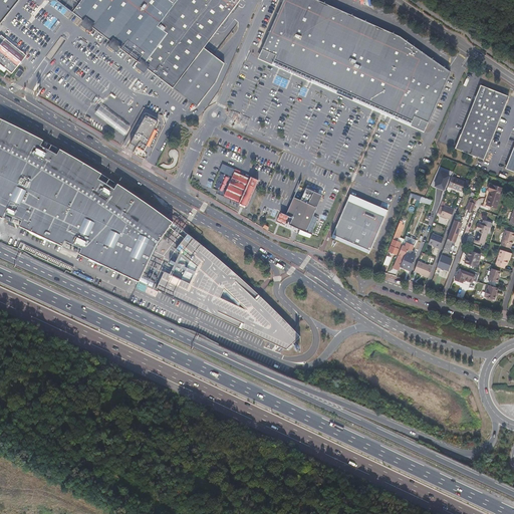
[(0,0),(0,23),(18,0),(0,0)]
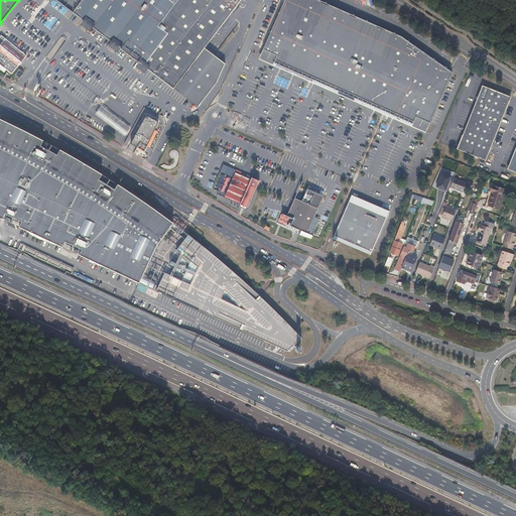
[(56,0),(173,88),(204,47),(215,33),(239,1),(239,0),(56,0)]
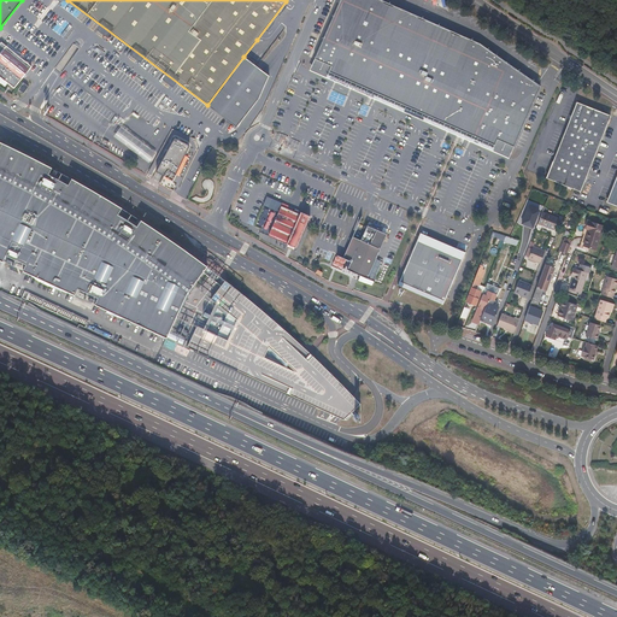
[(339,0),(313,60),(315,60),(310,71),(509,158),(513,146),(540,86),(480,43),(380,0),(339,0)]
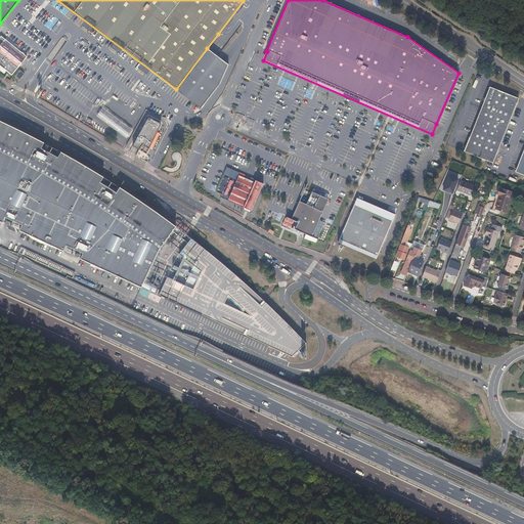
[(62,20),(59,18),(52,28),(55,30),(60,23),(62,20)]
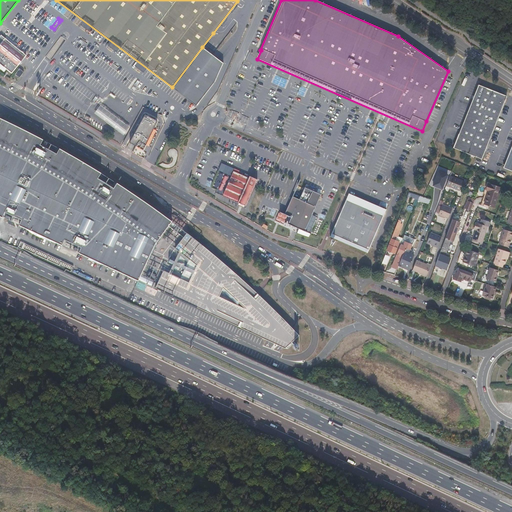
[(5,38),(0,43),(0,63),(12,73),(18,66),(26,55),(5,38)]
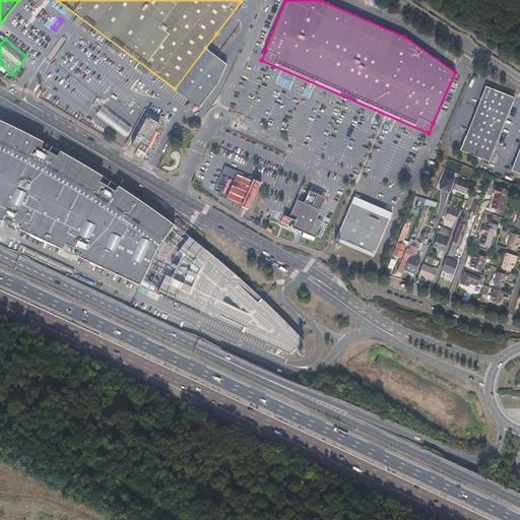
[(205,48),(175,88),(199,107),(218,81),(225,64),(205,48)]
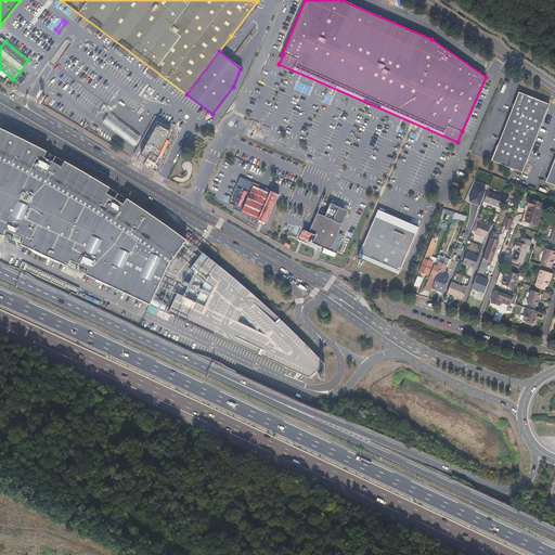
[(26,77),(22,74),(16,80),(21,84),(26,77)]
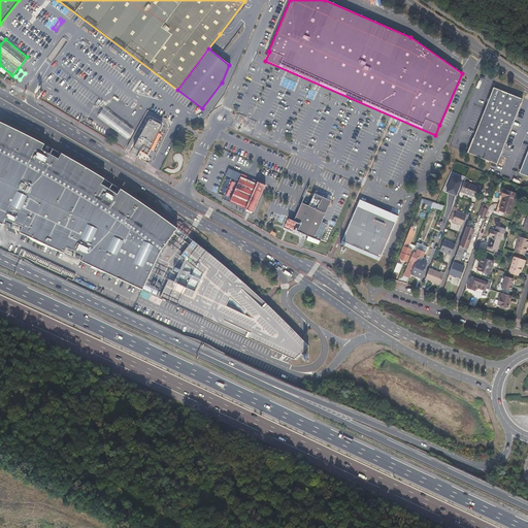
[(144,84),(141,81),(134,92),(137,94),(144,84)]
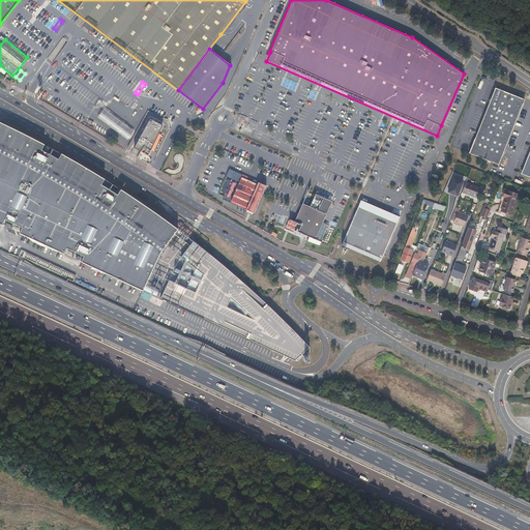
[(525,99),(496,88),(469,152),(498,165),(525,99)]
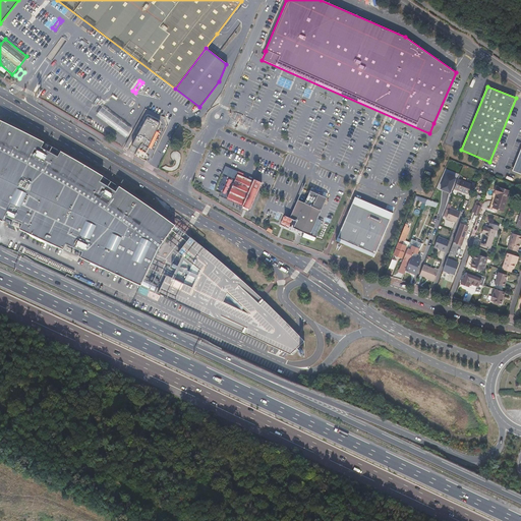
[(103,107),(96,115),(125,137),(131,129),(103,107)]
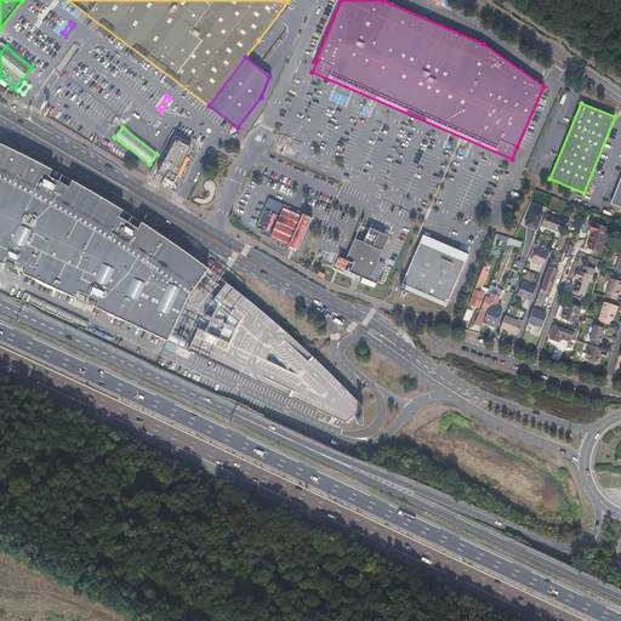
[(192,146),(176,137),(158,172),(172,181),(192,146)]
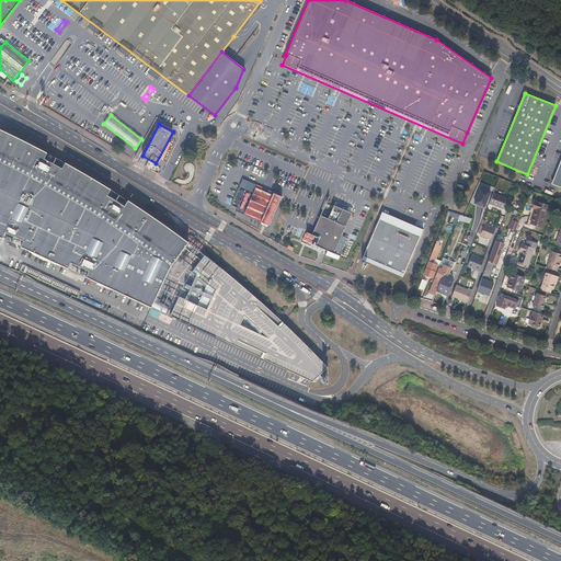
[(0,236),(4,239),(22,247),(23,248),(31,252),(33,253),(43,258),(49,261),(59,265),(68,268),(70,271),(86,278),(89,278),(103,286),(106,287),(113,290),(115,292),(121,295),(124,296),(147,307),(150,309),(174,320),(187,296),(195,282),(205,260),(198,254),(190,248),(189,247),(182,241),(172,235),(167,230),(158,225),(156,222),(149,217),(142,213),(138,210),(135,207),(130,205),(127,203),(126,202),(113,193),(111,192),(102,186),(96,182),(84,175),(78,171),(76,170),(68,165),(67,165),(61,161),(50,156),(49,155),(32,145),(26,142),(22,140),(0,128),(0,236)]
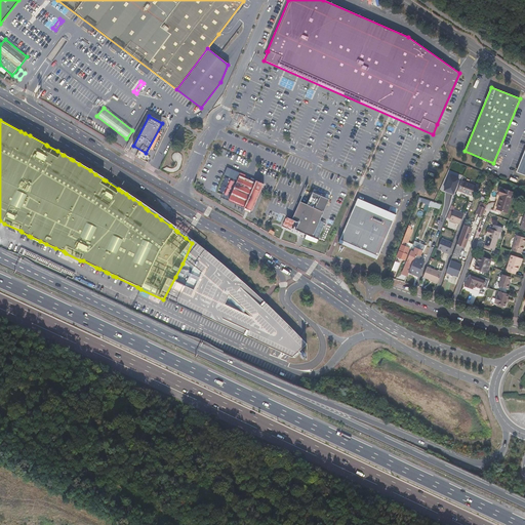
[(524,149),(516,172),(524,175),(524,149)]
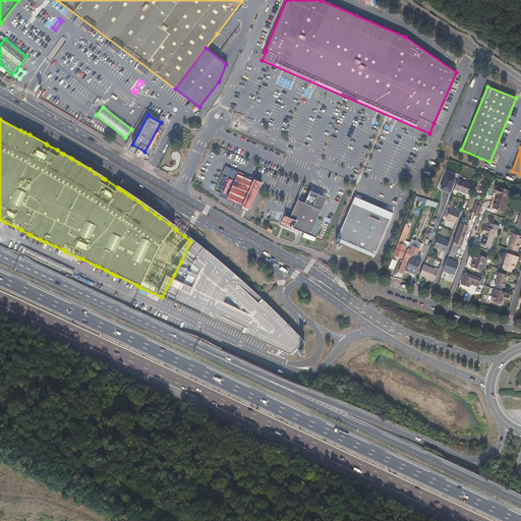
[(253,180),(238,174),(228,197),(243,204),(242,206),(250,210),(259,188),(262,182),(253,179),(253,180)]
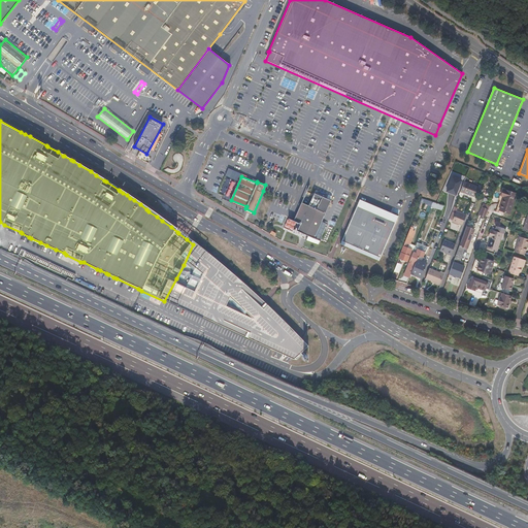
[(454,195),(459,180),(451,177),(446,192),(454,195)]
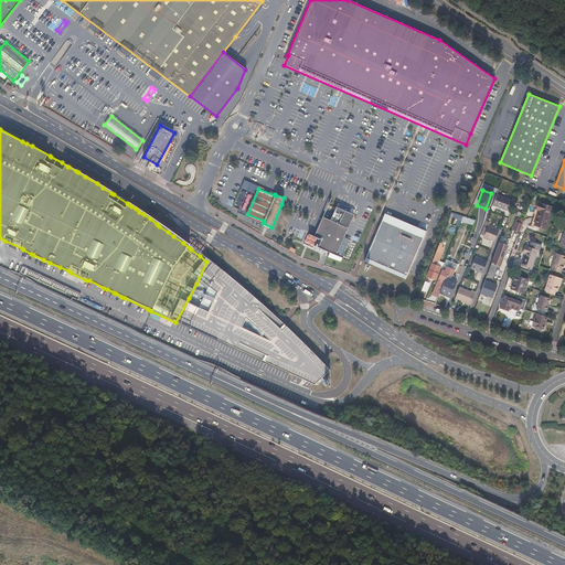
[(500,195),(499,195),(496,204),(496,206),(507,211),(507,209),(510,210),(513,201),(510,200),(511,200),(500,195)]
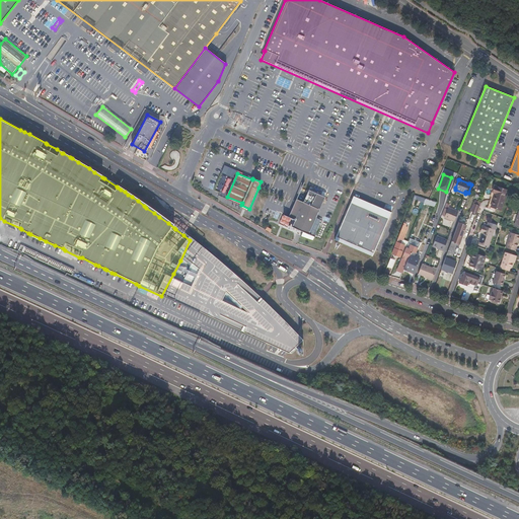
[(492,192),(494,193),(489,206),(499,210),(506,190),(494,186),(492,192)]
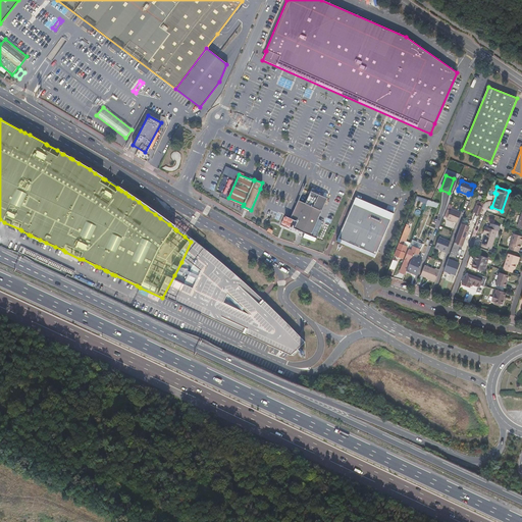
[(305,204),(298,201),(291,216),(290,218),(297,221),(294,228),(311,236),(322,211),(321,210),(327,198),(311,191),(305,204)]
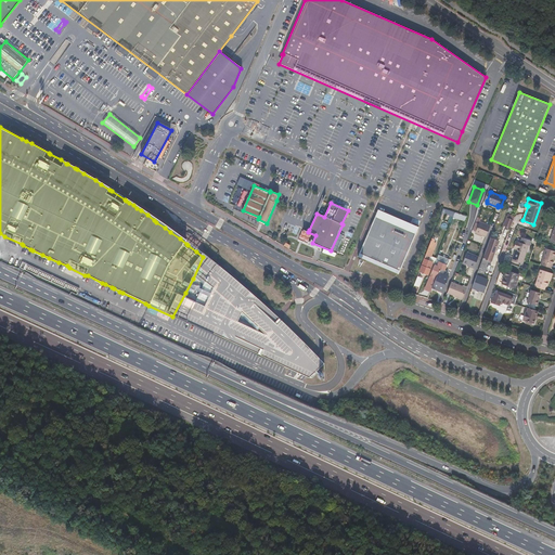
[(465,221),(466,216),(444,208),(443,213),(450,216),(449,221),(451,222),(453,217),(465,221)]
